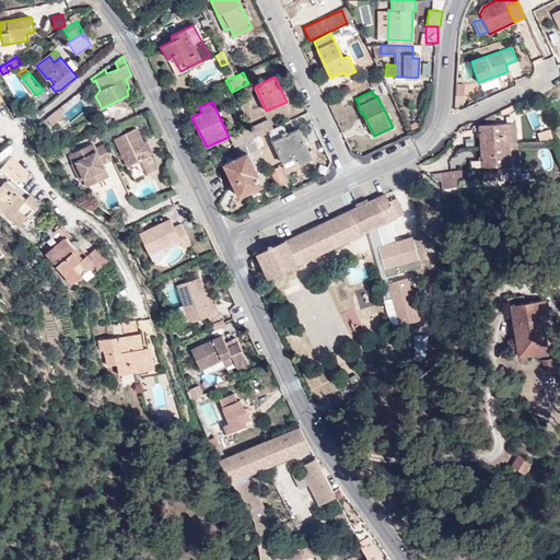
[(65,115),(60,107),(47,117),(53,125),(65,115)]
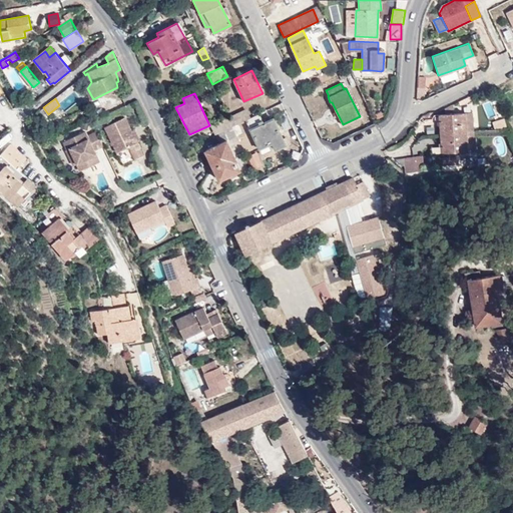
[(244,110),(228,117),(232,126),(245,120),(248,119),(244,110)]
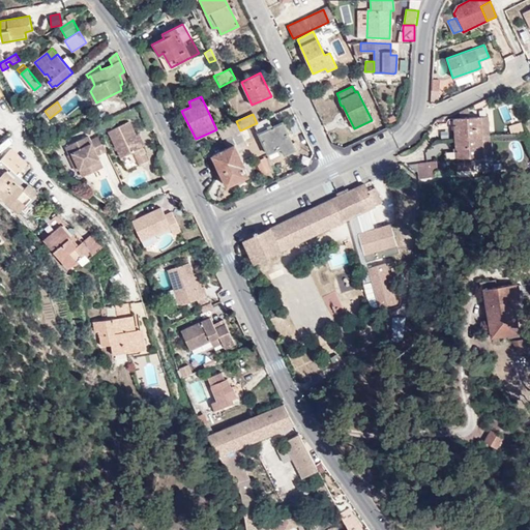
[(298,119),(296,115),(286,120),(288,123),(298,119)]
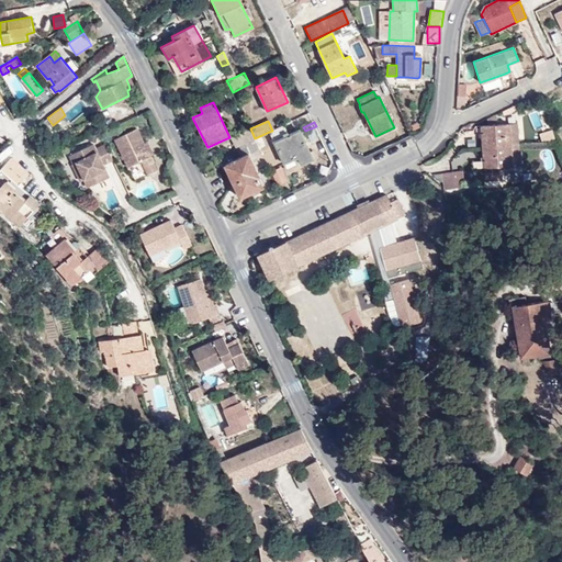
[(510,145),(519,144),(518,123),(483,125),(484,167),(512,165),(510,145)]
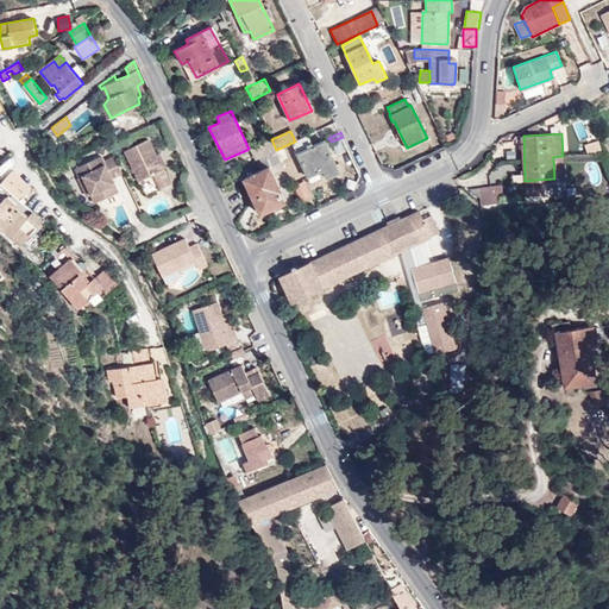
[(311,143),(308,136),(295,142),(292,143),(295,150),(311,143)]
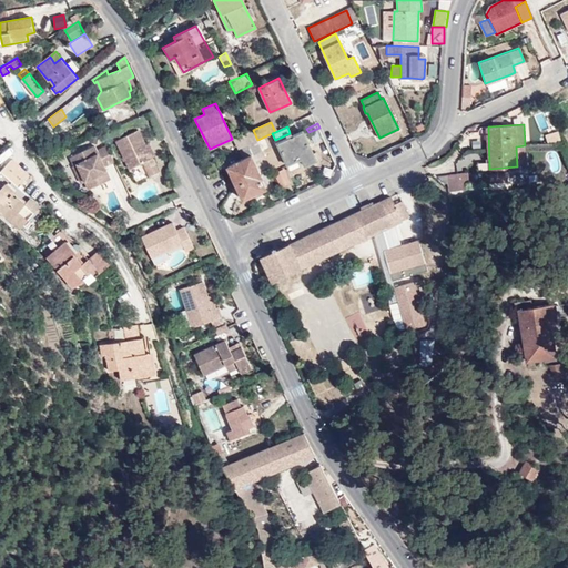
[(357,129),(351,132),(354,141),(361,138),(357,129)]
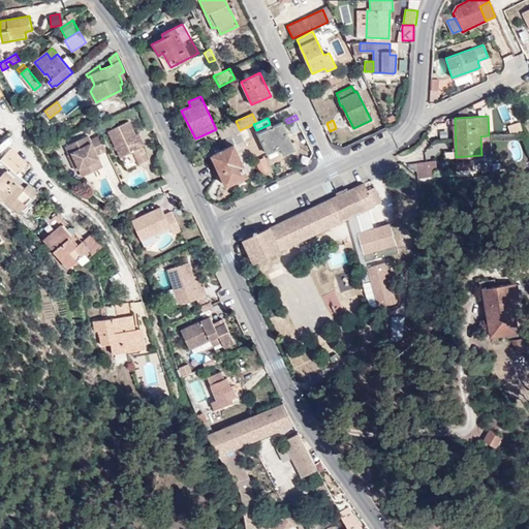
[(142,145),(136,135),(130,121),(110,131),(122,157),(134,151),(142,163),(149,160),(142,145)]
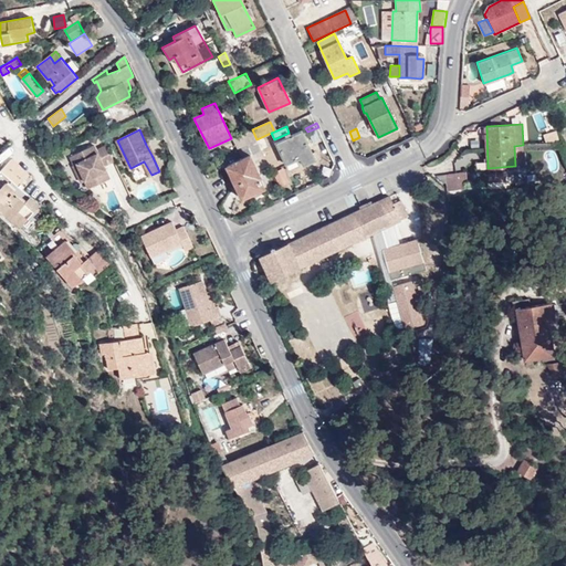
[(257,139),(252,129),(236,136),(240,147),(257,139)]
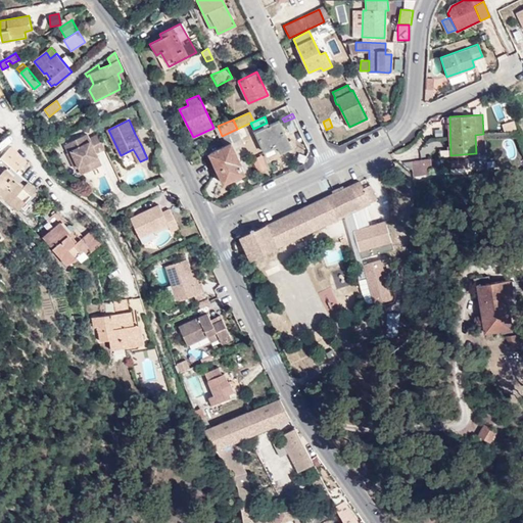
[(279,120),(254,132),(265,151),(277,145),(281,152),(292,148),(279,120)]
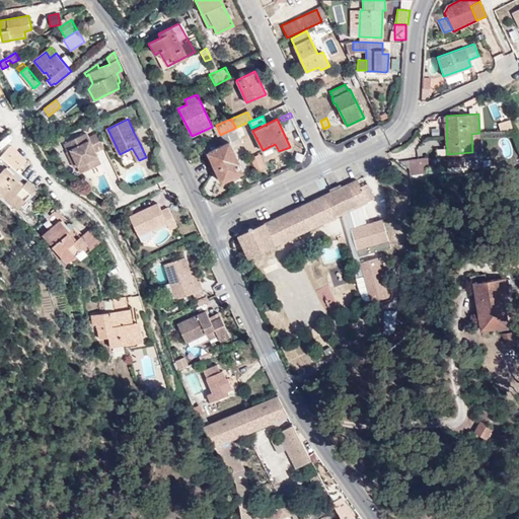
[(498,123),(500,131),(513,128),(511,120),(498,123)]
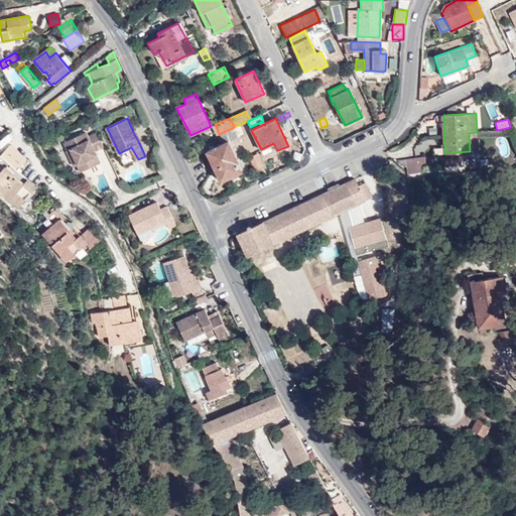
[(219,134),(218,135),(221,143),(206,151),(220,180),(241,171),(234,155),(245,150),(234,128),(234,127),(219,134)]
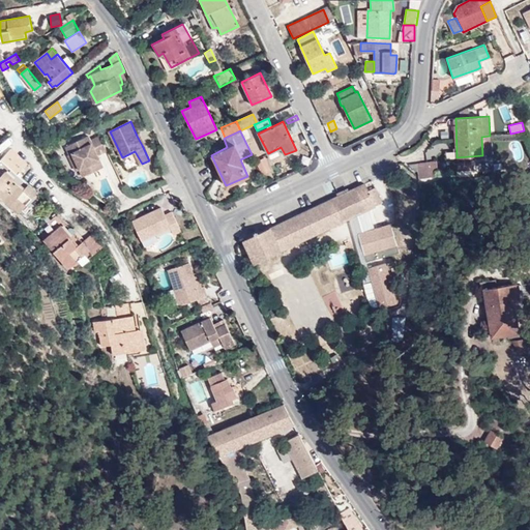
[(141,134),(137,136),(142,145),(145,144),(141,134)]
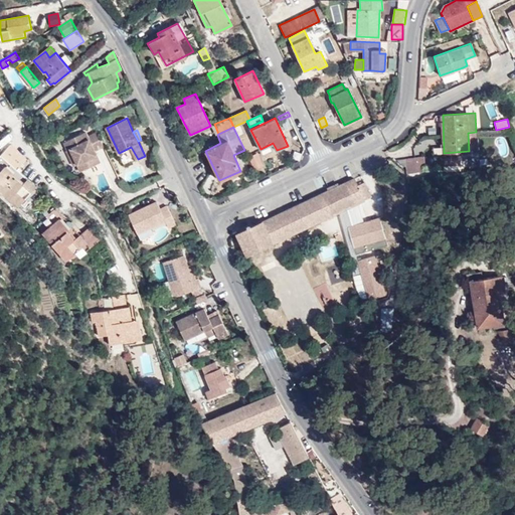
[(96,151),(105,147),(98,132),(90,136),(87,131),(64,142),(68,149),(69,150),(71,149),(78,164),(81,162),(84,169),(101,162),(96,151)]
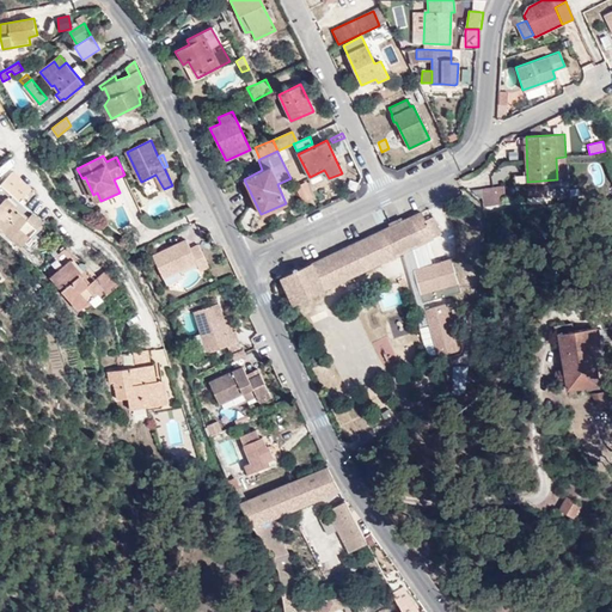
[(568,157),(565,157),(556,158),(557,179),(568,179),(568,157)]
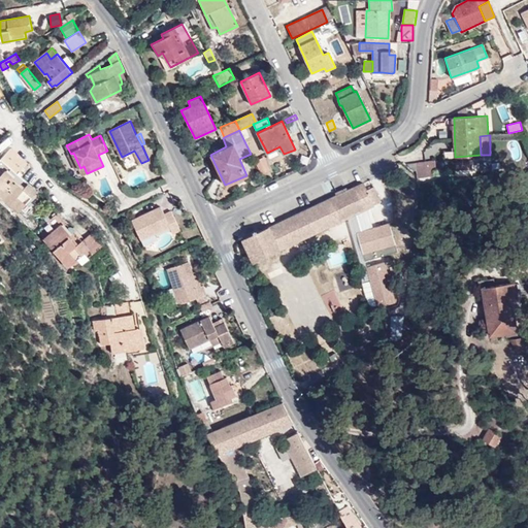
[(2,160),(19,173),(28,163),(11,149),(2,160)]
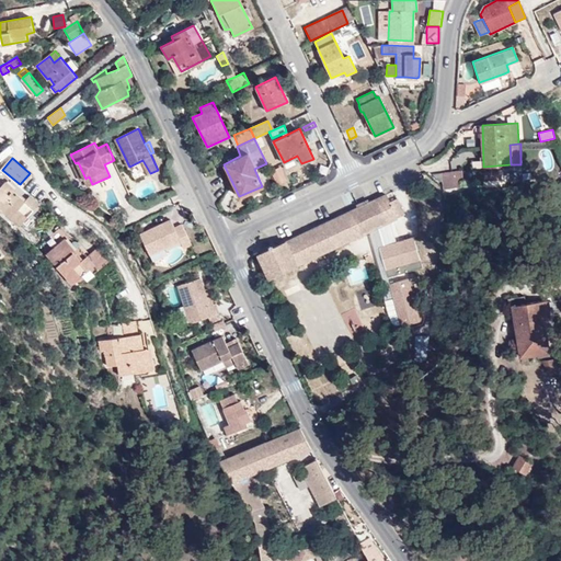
[(76,163),(75,162),(72,163),(81,181),(86,179),(78,162),(76,163)]
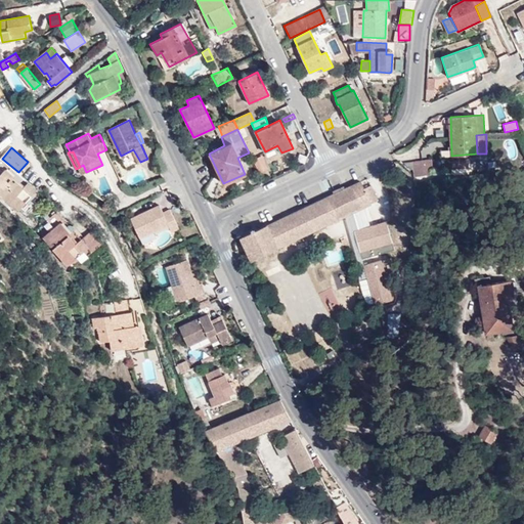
[(260,174),(269,170),(263,156),(253,161),(260,174)]
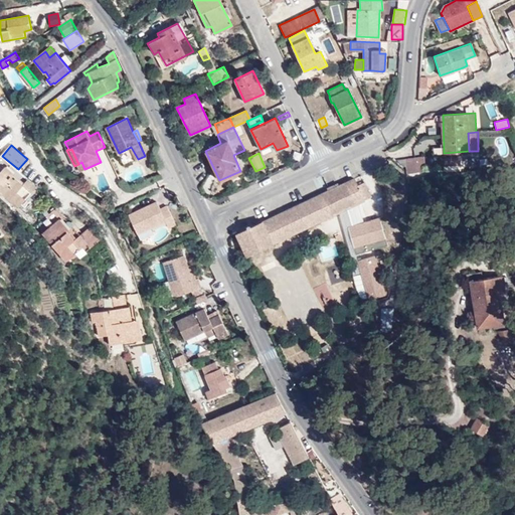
[(424,157),(405,159),(406,173),(426,171),(424,157)]
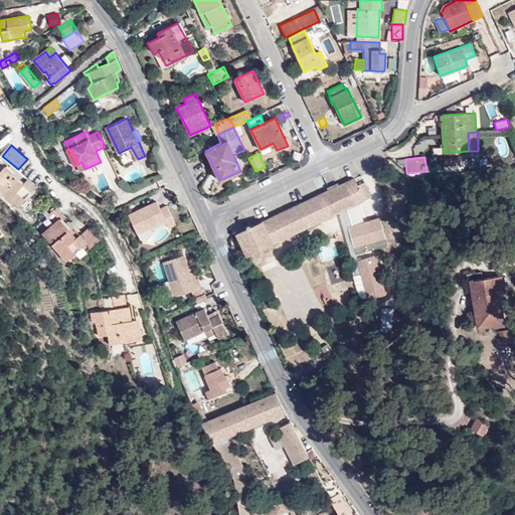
[(15,179),(16,177),(5,167),(1,172),(8,179),(11,176),(15,179)]
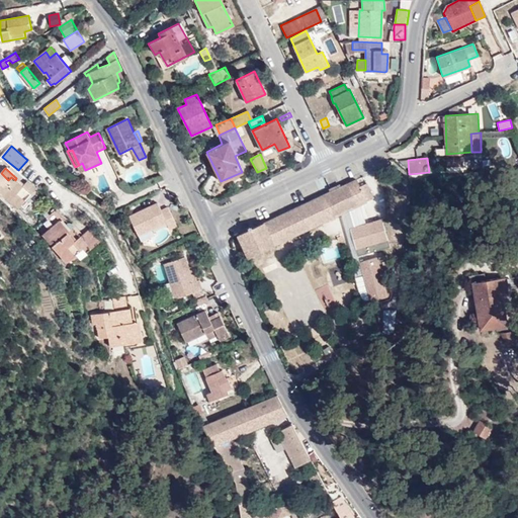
[(24,184),(16,178),(15,180),(11,177),(8,180),(1,173),(0,173),(0,192),(18,208),(33,191),(24,184)]
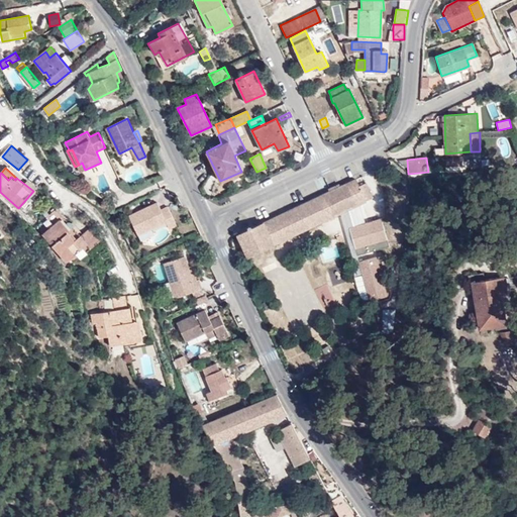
[(356,178),(347,183),(357,205),(374,197),(367,182),(359,185),(356,178)]
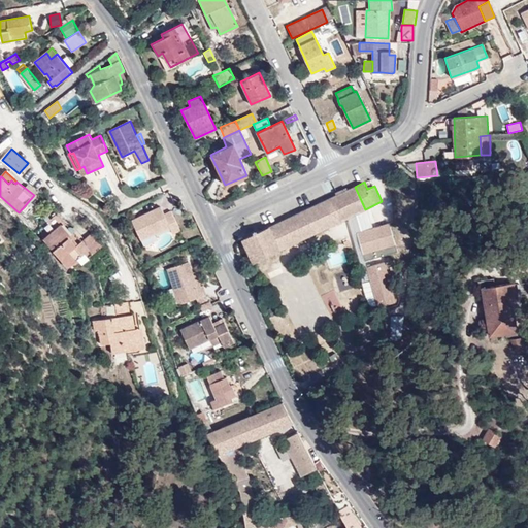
[(29,183),(25,188),(34,195),(38,191),(29,183)]
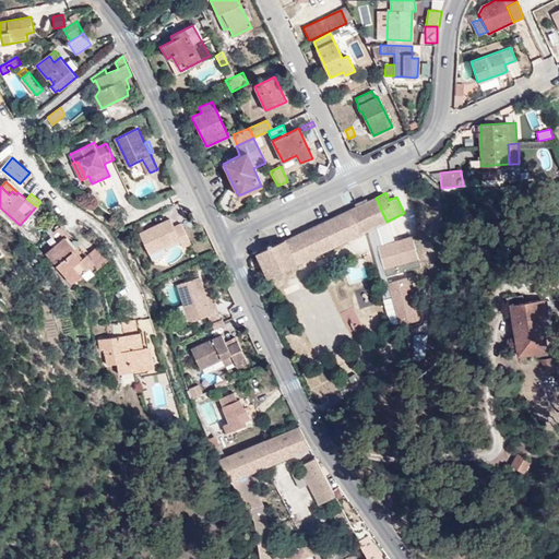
[(387,222),(376,198),(352,209),(364,233),(387,222)]
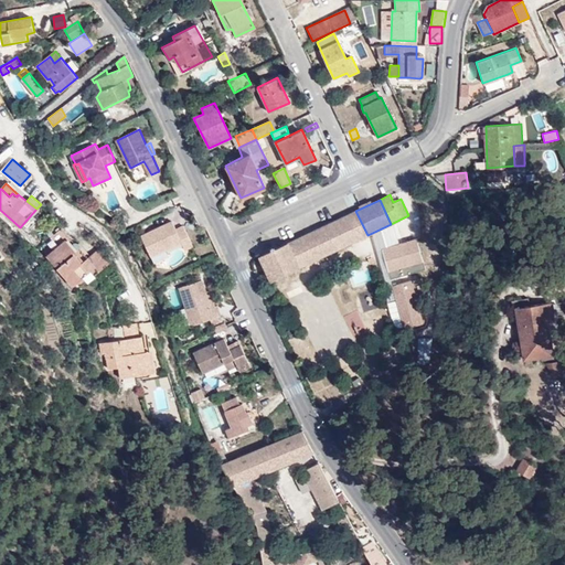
[(368,235),(355,211),(258,256),(270,280),(368,235)]
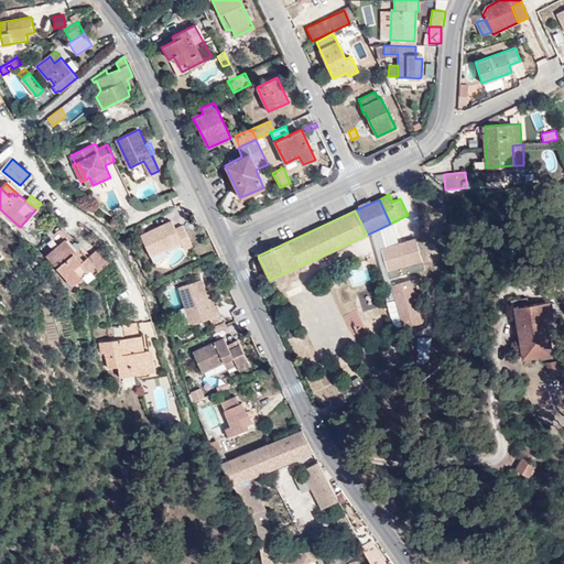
[(184,249),(193,246),(184,225),(176,228),(173,221),(142,236),(151,256),(182,242),(184,249)]
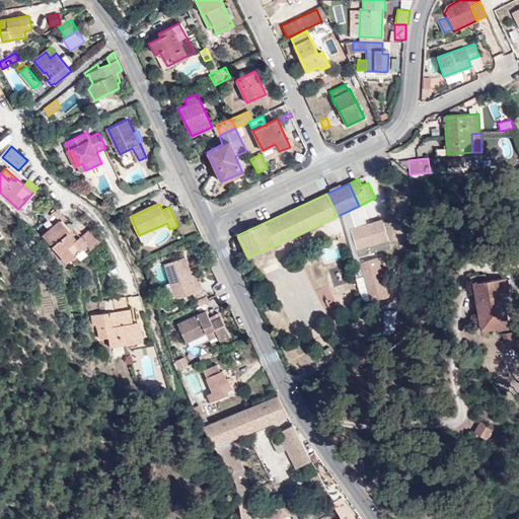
[(58,209),(47,219),(53,226),(55,224),(62,232),(66,230),(68,233),(70,232),(60,220),(64,217),(58,209)]
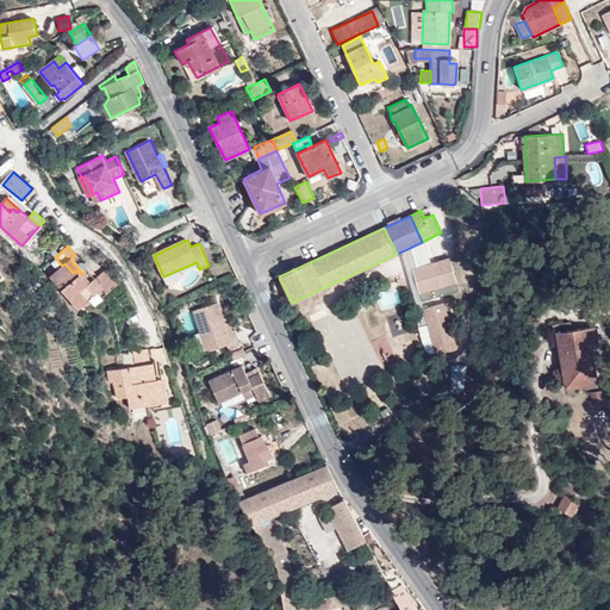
[(415,271),(429,266),(427,259),(414,262),(415,271)]
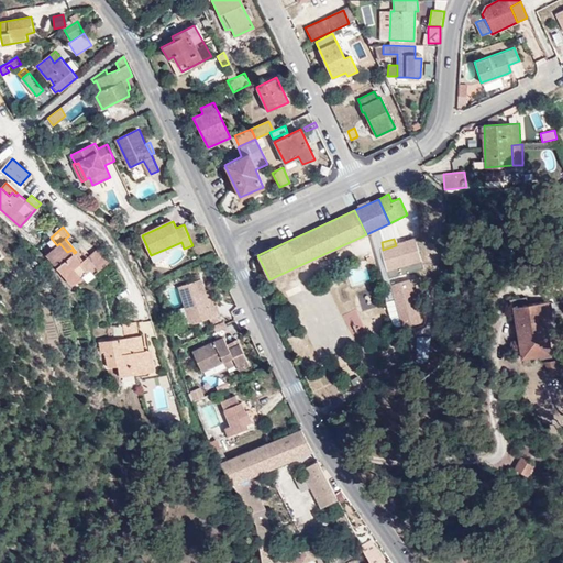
[(59,243),(57,245),(47,254),(73,285),(91,269),(83,260),(76,252),(74,253),(72,250),(67,252),(59,243)]
